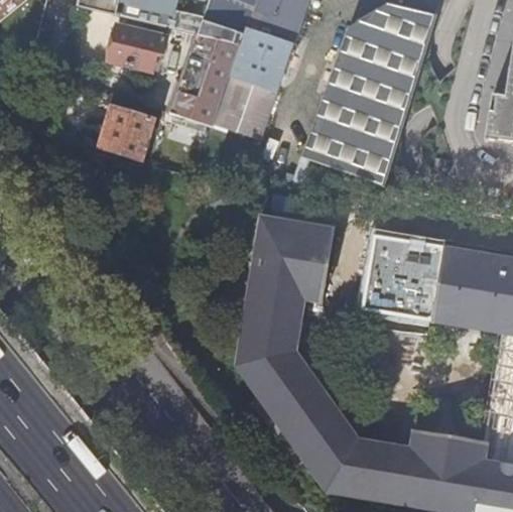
[(196,32),(239,42),(243,30),(205,16),(211,0),(77,0),(77,3),(196,32)]
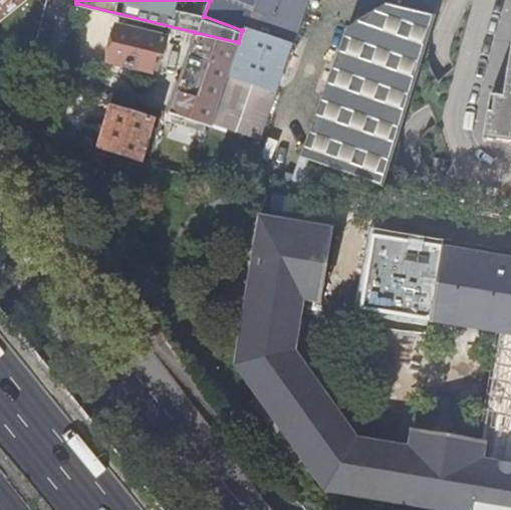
[(238,42),(211,122),(256,137),(303,0),(308,1),(308,0),(210,0),(204,16),(242,30),(238,42)]
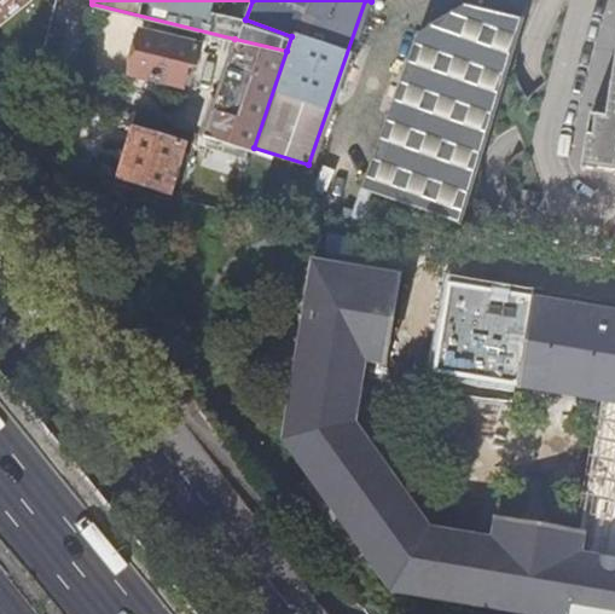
[(363,185),(378,190),(459,218),(526,0),(483,0),(482,7),(463,3),(416,30),(363,185)]
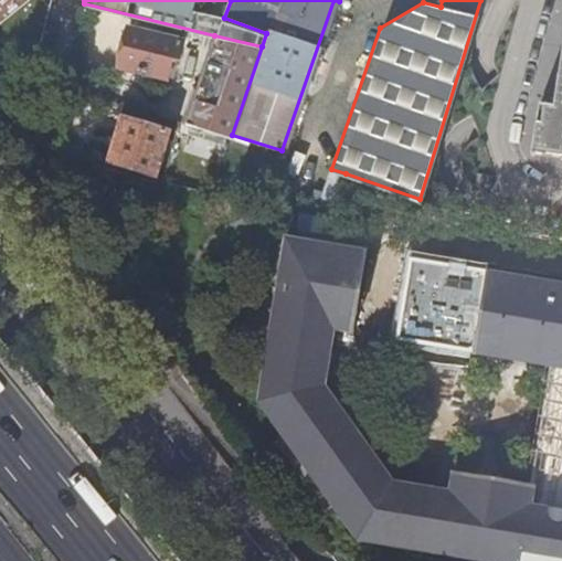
[(176,59),(181,39),(128,25),(118,63),(165,74),(169,56),(176,59)]
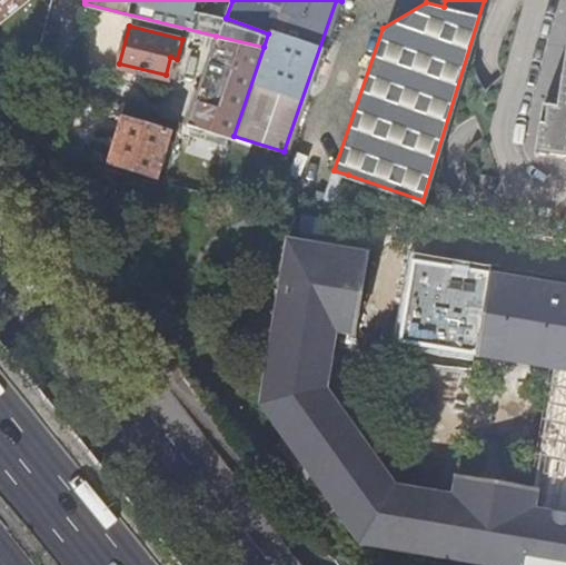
[(186,121),(234,136),(264,47),(216,36),(186,121)]
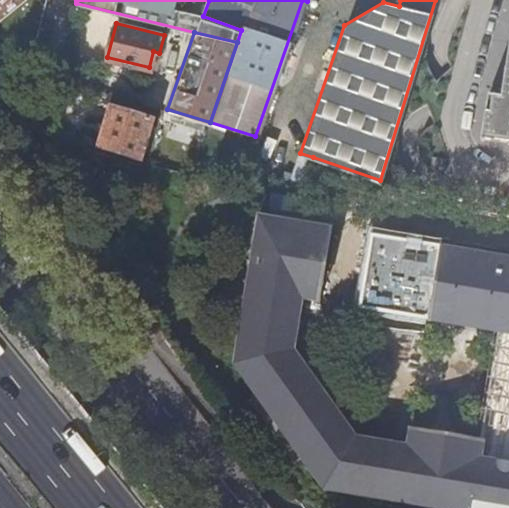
[(508,34),(502,77),(499,95),(487,93),(482,132),(508,136),(508,34)]
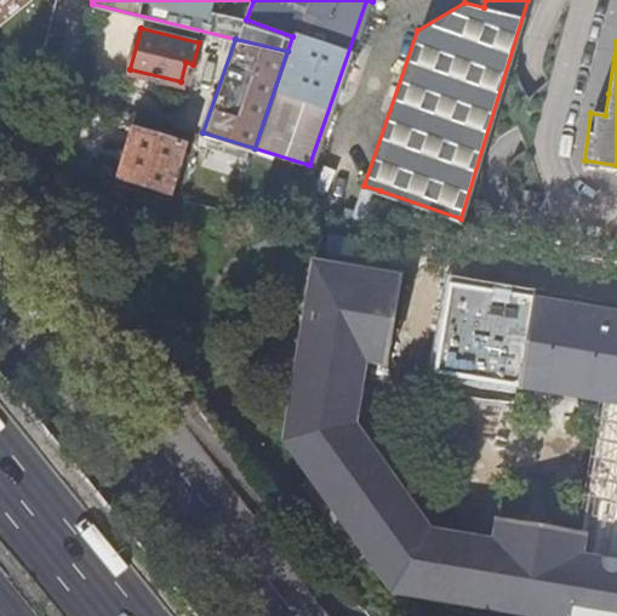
[(118,174),(170,189),(184,140),(132,124),(118,174)]
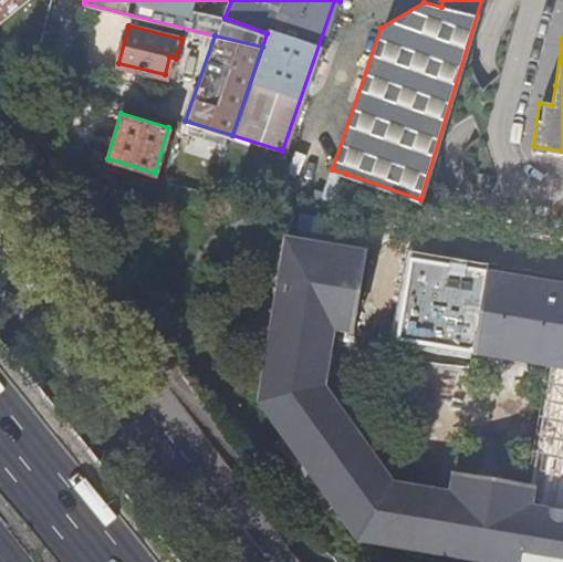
[(290,258),(293,237),(283,236),(280,256),(290,258)]
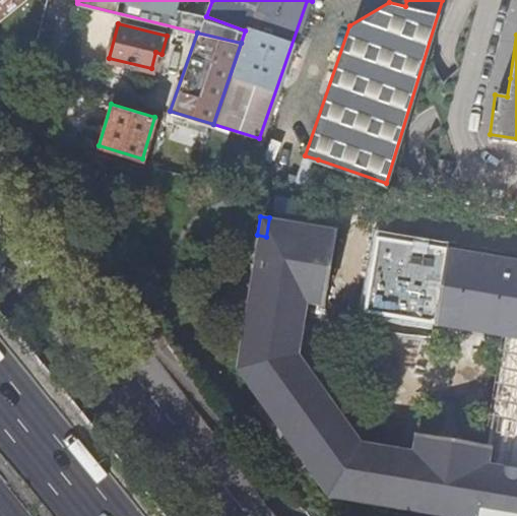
[(516,515),(516,466),(487,462),(490,446),(490,443),(413,432),(410,449),(360,441),(338,410),(323,421),(304,394),(319,383),(297,352),(306,302),(323,305),(335,230),(269,217),(266,237),(257,235),(250,273),(260,274),(254,308),(245,306),(238,345),(248,347),(245,365),(255,379),(248,385),(270,417),(278,412),(298,439),(289,444),(313,476),(321,471),(333,490),(351,493),(350,502),(388,509),(390,499),(423,504),(421,514),(436,515),(460,515),(461,510),(477,513),(475,515),(516,515)]
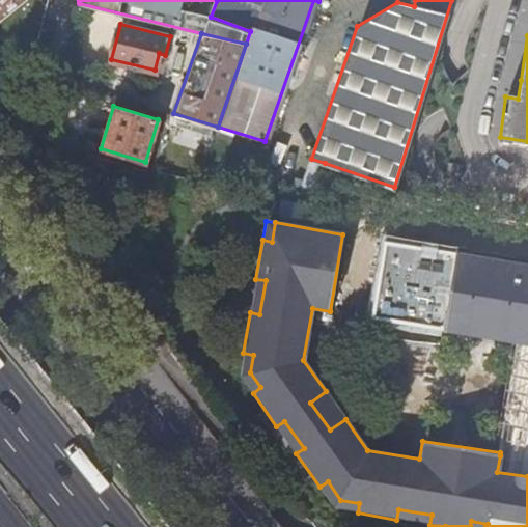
[(519,342),(519,340),(520,330),(527,331),(527,264),(383,241),(370,313),(519,342)]
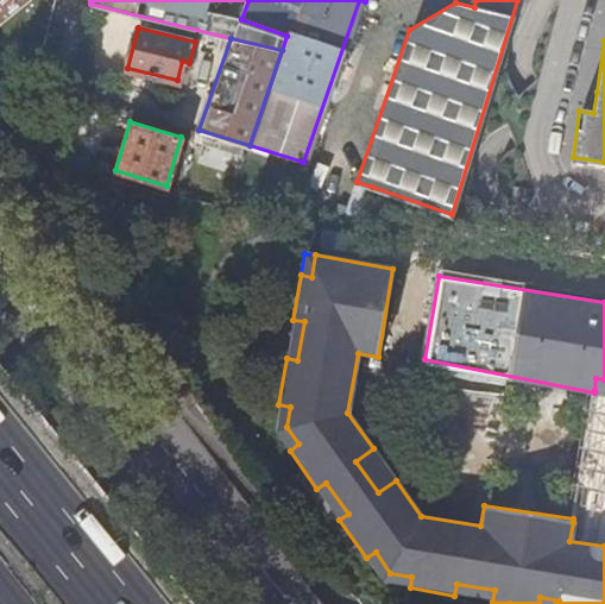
[(604,546),(604,379),(596,378),(594,390),(604,391),(604,433),(594,494),(590,526),(573,522),(569,541),(604,546)]
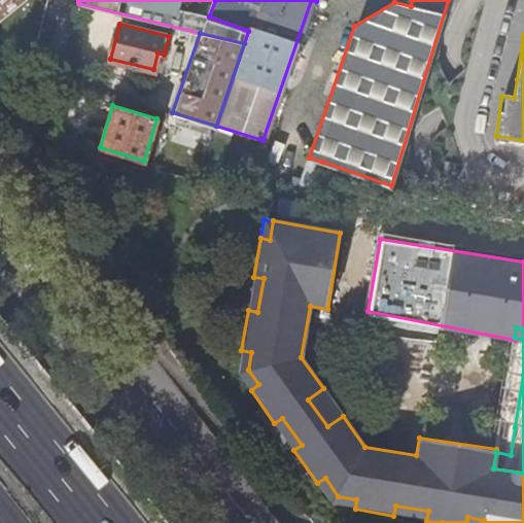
[(434,398),(509,414),(518,371),(443,355),(434,398)]
